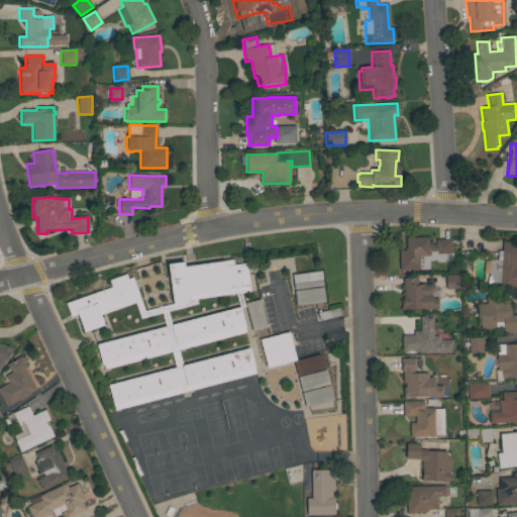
[(428,237),(428,244),(435,244),(435,239),(450,239),(450,250),(452,250),(452,262),(436,263),(436,261),(429,261),(429,269),(399,270),(399,251),(406,250),(406,237),(428,237)]
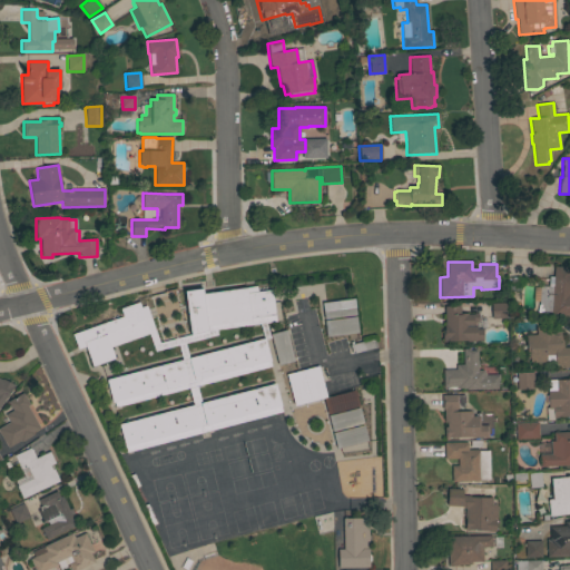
[(569,281),(569,294),(569,316),(538,315),(539,310),(532,310),(533,287),(539,287),(540,286),(548,286),(549,276),(553,277),(553,266),(569,266),(569,281)]
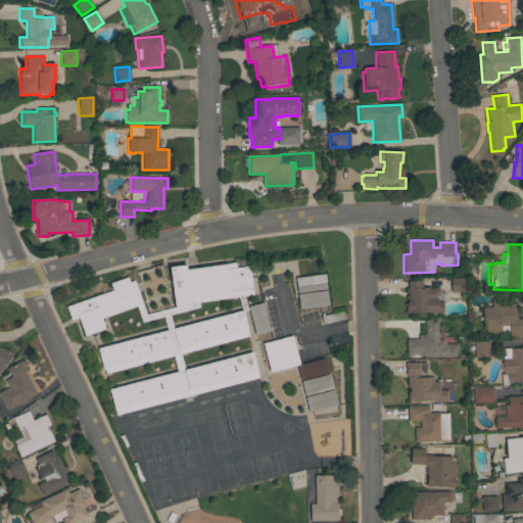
[(198,302),(199,308),(176,314),(174,307),(169,268),(185,266),(186,269),(235,263),(236,268),(247,267),(247,266),(249,266),(253,295),(243,296),(247,311),(242,312),(248,336),(104,374),(97,348),(241,311),(238,297),(198,302)]
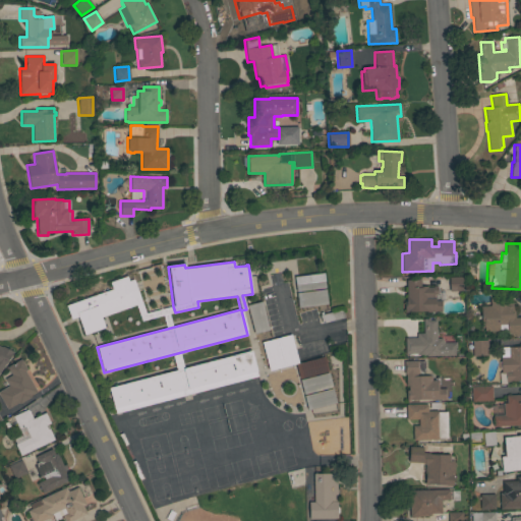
[(324,273),(326,288),(296,292),(294,277),(324,273)]
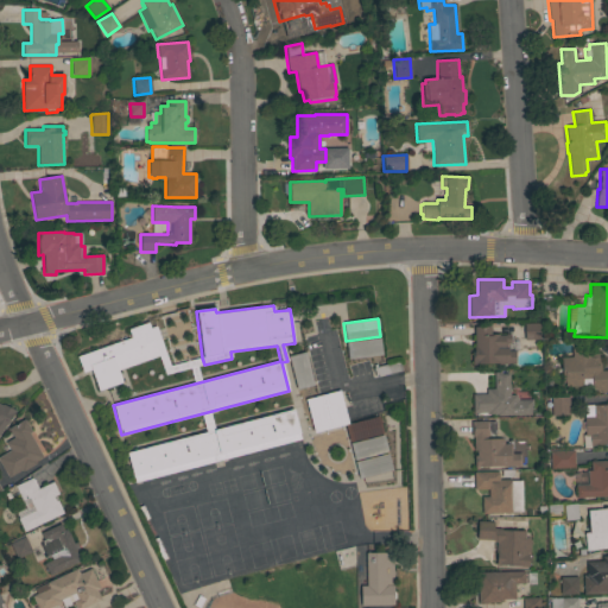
[(131,337),(128,329),(147,322),(150,328),(156,327),(165,354),(118,371),(122,382),(99,391),(90,369),(83,373),(77,356),(131,337)]
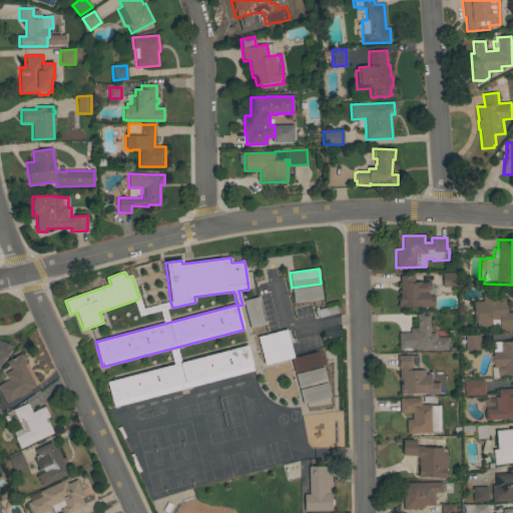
[(455,273),(456,287),(442,287),(442,273),(455,273)]
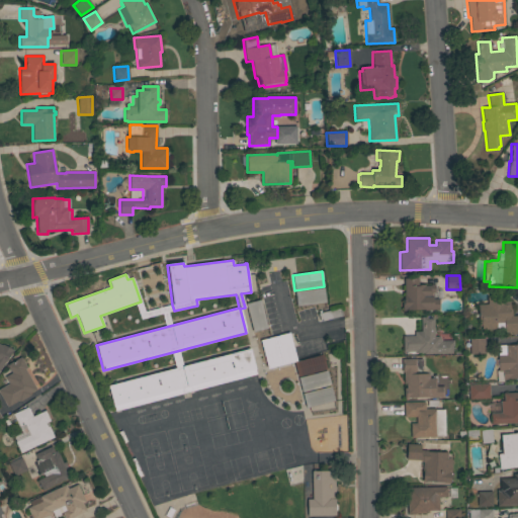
[(418,285),(424,284),(424,285),(430,285),(430,284),(433,284),(433,285),(434,285),(434,292),(431,292),(431,296),(432,296),(432,299),(438,298),(439,310),(424,311),(424,310),(404,310),(404,294),(404,278),(418,278),(418,285)]
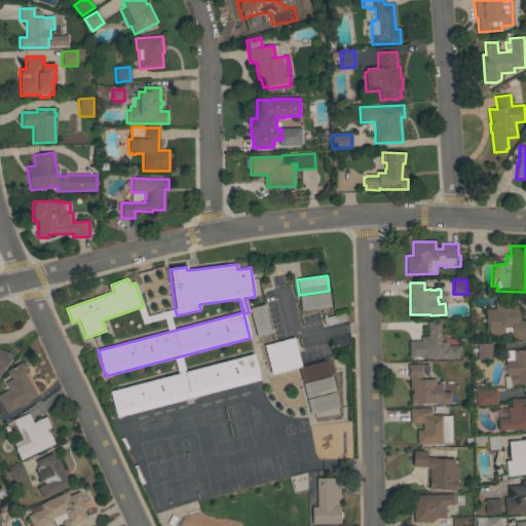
[(329,292),(331,307),(301,311),(299,296),(329,292)]
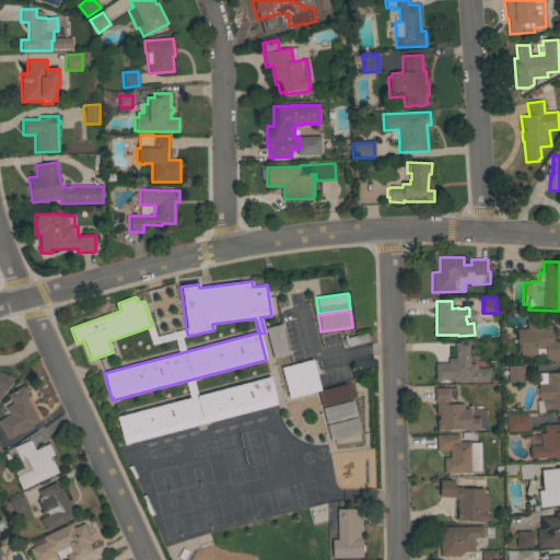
[(516,329),(526,329),(526,322),(544,321),(544,325),(550,324),(550,329),(552,329),(553,341),(559,340),(559,361),(552,362),(552,360),(549,360),(549,358),(545,358),(545,354),(536,356),(521,357),(520,352),(517,352),(516,329)]
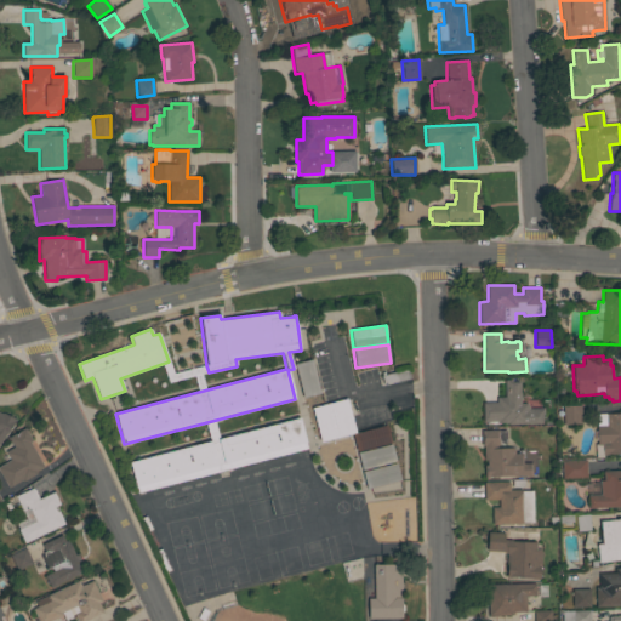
[(320,394),(302,398),(294,364),(312,359),(320,394)]
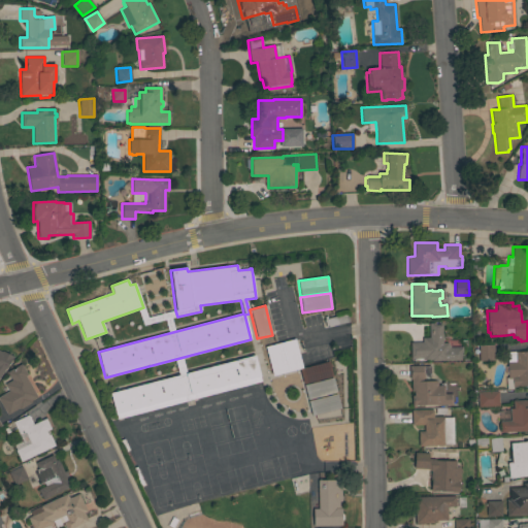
[(137,309),(143,307),(147,318),(175,310),(176,317),(171,318),(174,331),(168,333),(165,320),(143,326),(137,309)]
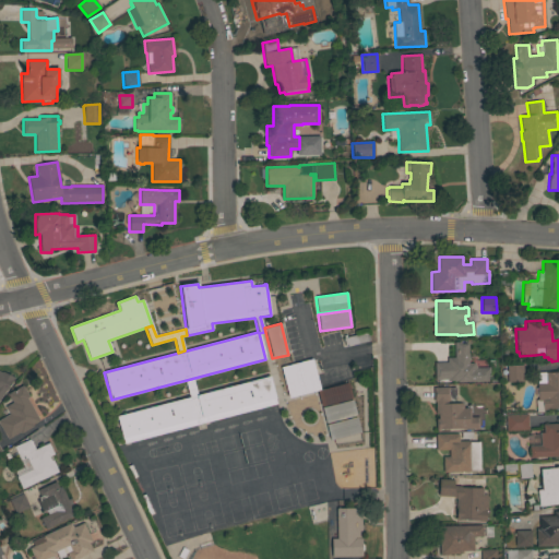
[(468,364),(474,364),(474,366),(476,366),(476,368),(489,368),(489,373),(488,373),(488,381),(458,382),(458,381),(448,381),(448,380),(435,380),(435,363),(437,363),(447,361),(447,358),(454,357),(454,342),(461,342),(461,344),(467,344),(468,364)]
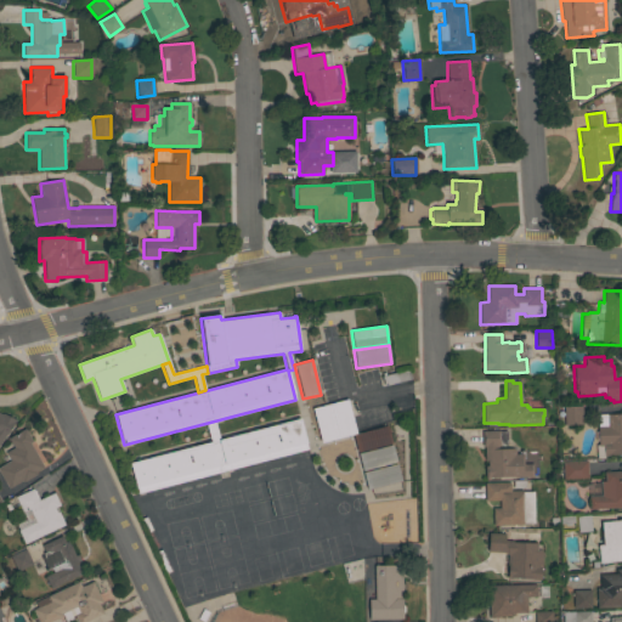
[(356,434),(386,425),(391,444),(357,452),(352,435),(321,444),(312,408),(348,400),(356,434)]
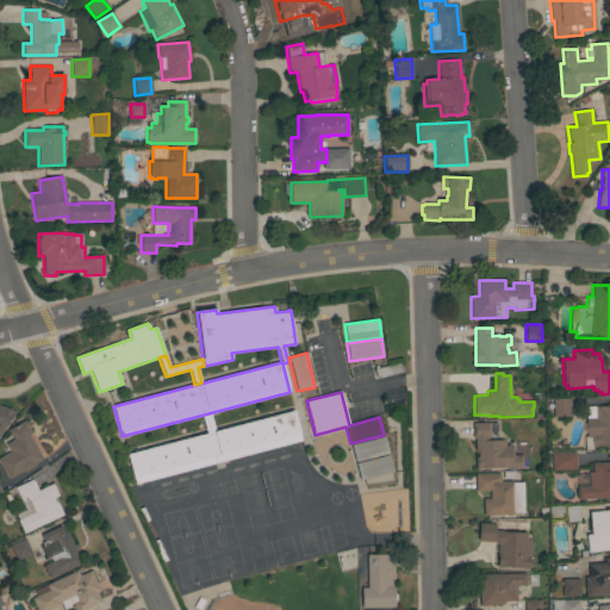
[(553,399),(570,398),(571,416),(554,417),(553,399)]
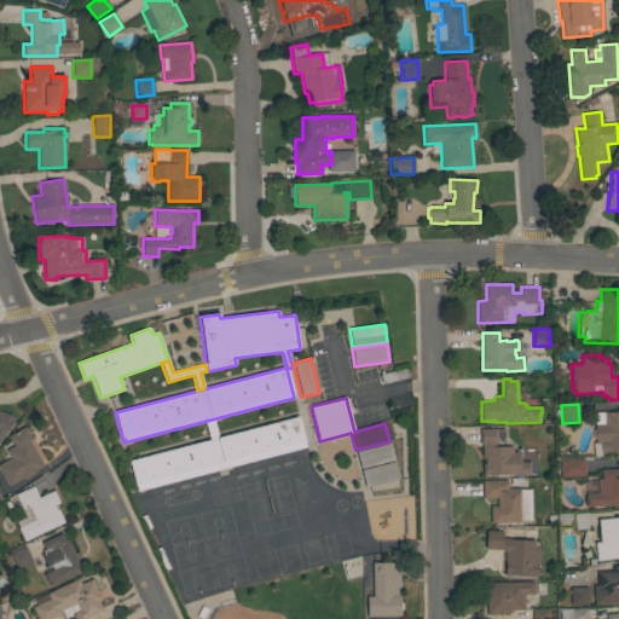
[(0,411),(1,412),(1,411),(16,418),(15,420),(5,434),(0,440),(0,411)]
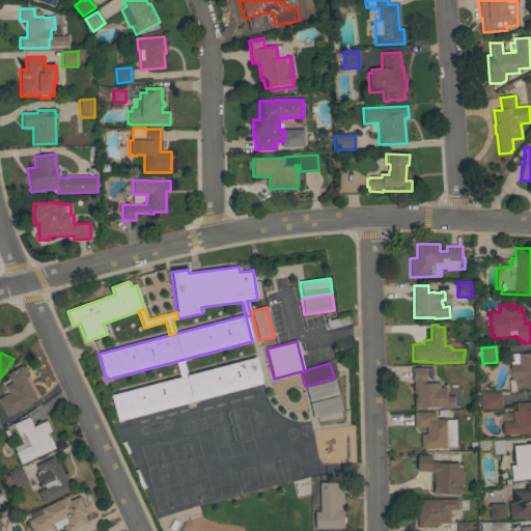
[(530,387),(521,388),(521,389),(515,390),(514,381),(510,381),(509,356),(518,356),(518,354),(530,353),(530,387)]
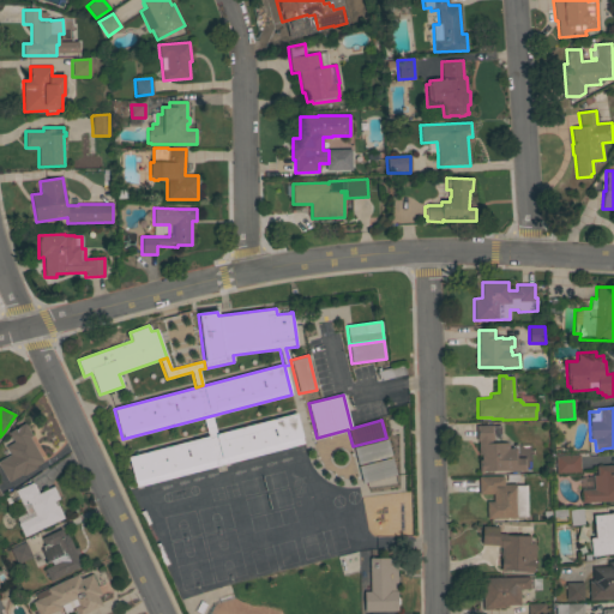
[(136,487),(134,481),(134,482),(128,457),(295,414),(304,444),(136,487)]
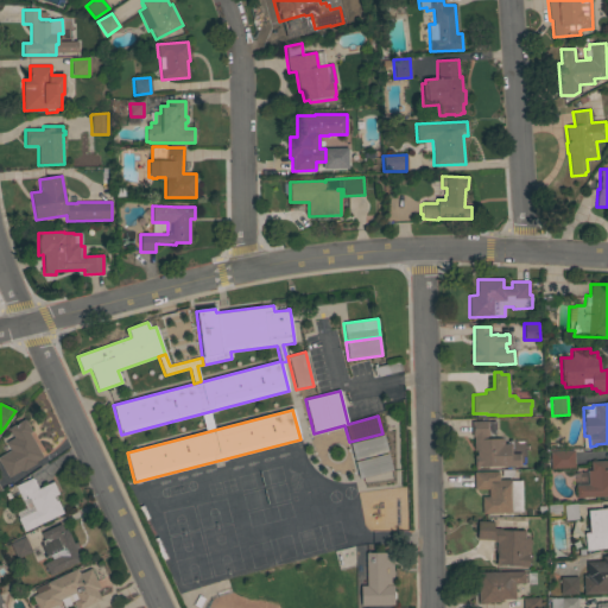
[(43,457),(35,461),(36,463),(23,472),(21,470),(8,477),(0,463),(0,456),(10,450),(5,443),(13,437),(8,429),(24,419),(32,432),(29,434),(43,457)]
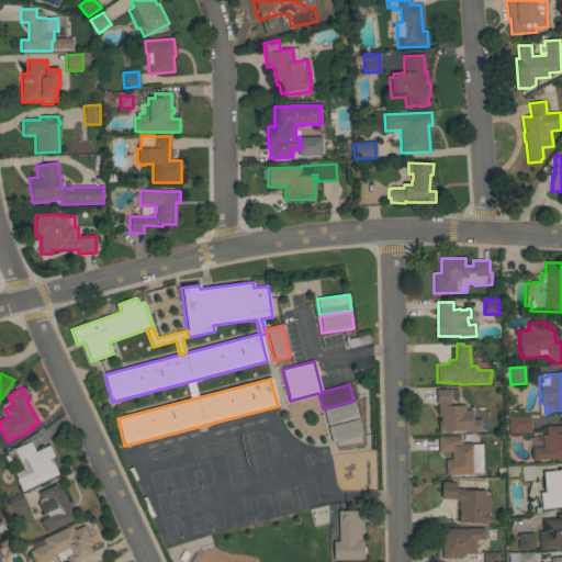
[(437,404),(436,404),(436,390),(451,390),(458,390),(458,403),(450,403),(450,406),(464,405),(464,407),(465,407),(465,411),(470,411),(470,407),(473,407),(473,414),(472,414),(473,419),(481,419),(481,431),(476,433),(476,431),(464,431),(464,430),(442,431),(442,433),(438,433),(438,422),(440,422),(440,416),(438,416),(437,404)]
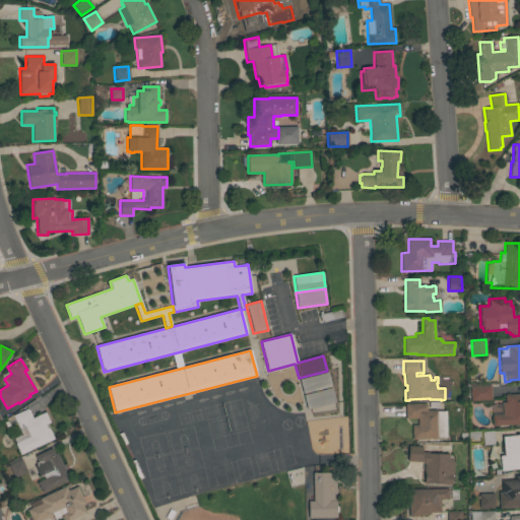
[(327,372),(331,386),(303,394),(299,380),(327,372)]
